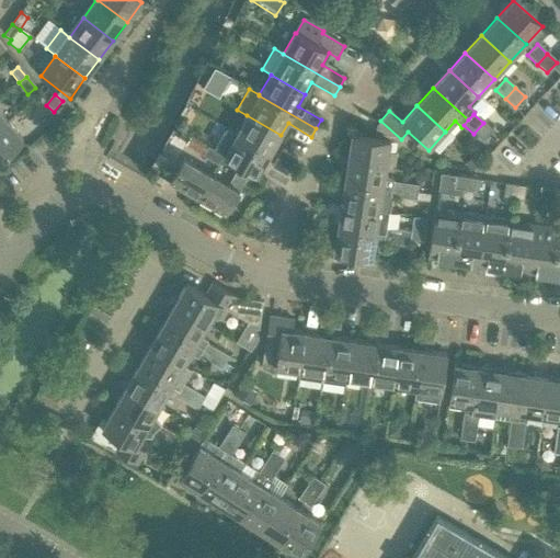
[(247,115),(235,136),(269,156),(281,135),(247,115)]
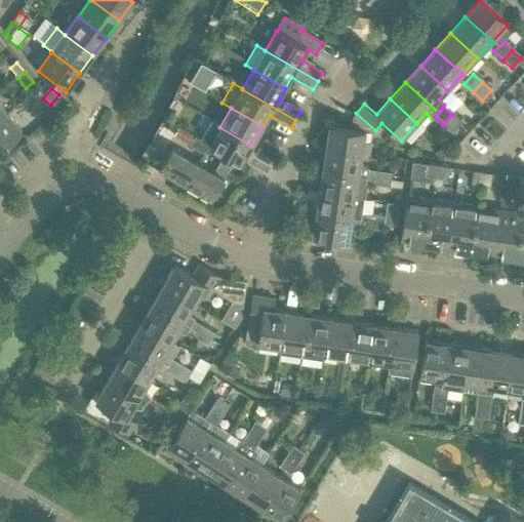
[(370,135),(375,130),(356,113),(352,118),(350,130),(328,127),(325,150),(361,155),(368,156),(370,146),(363,145),(364,134),(370,135)]
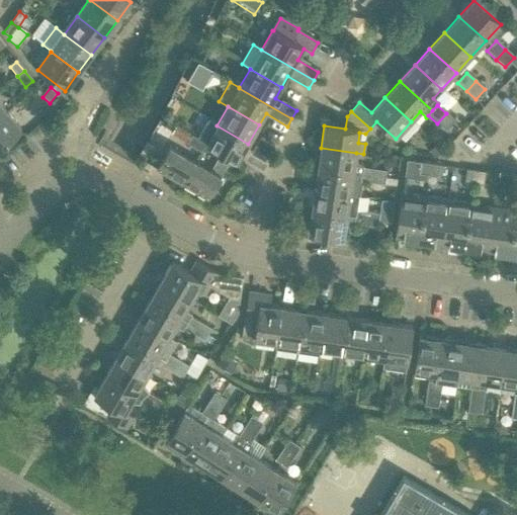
[(167,112),(162,120),(171,124),(173,120),(171,114),(167,112)]
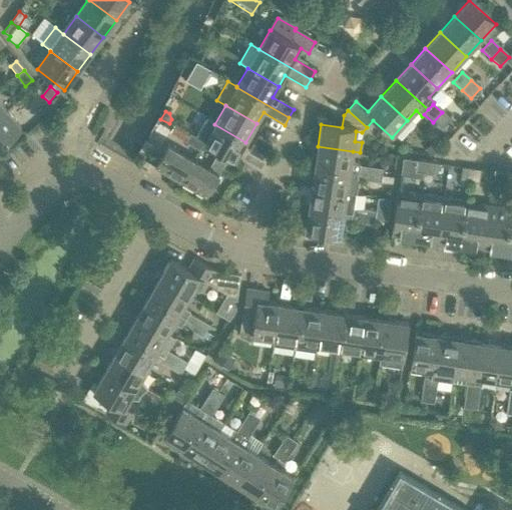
[(6,112),(0,116),(0,144),(20,129),(6,112)]
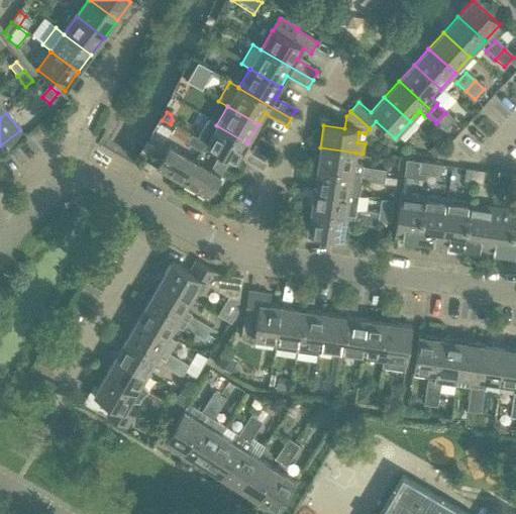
[(445,113),(436,123),(444,131),(454,121),(445,113)]
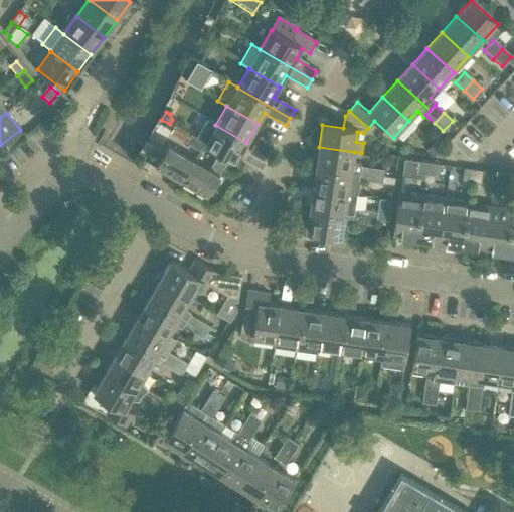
[(230,159),(235,162),(246,143),(215,125),(207,120),(195,139),(204,144),(219,153),(230,159)]
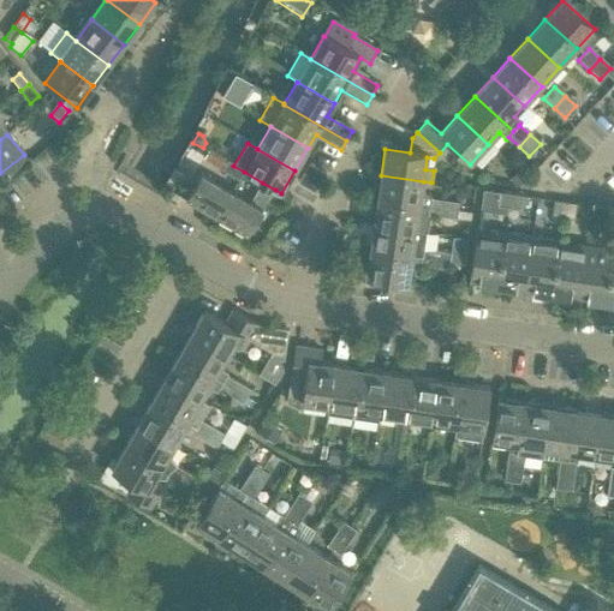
[(203,161),(221,172),(227,162),(209,151),(203,161)]
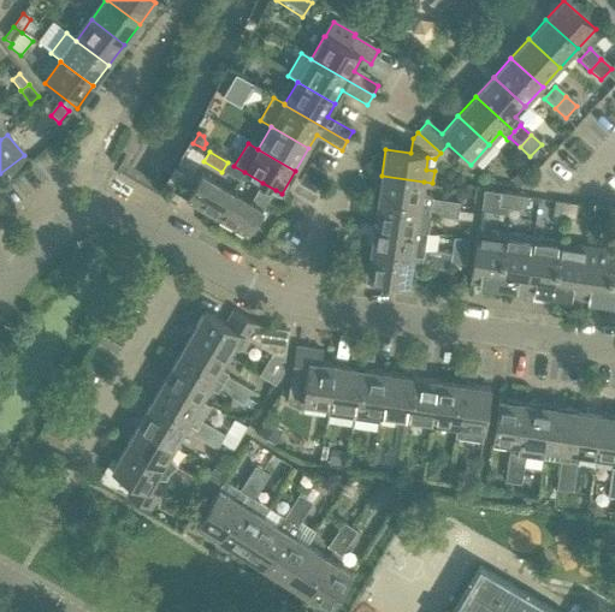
[(222,172),(238,182),(244,172),(234,166),(228,162),(222,172)]
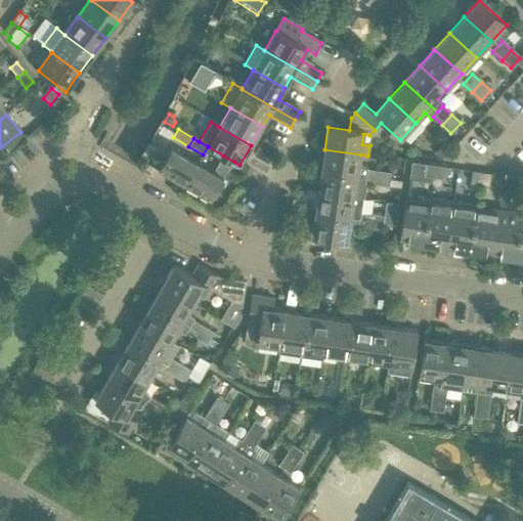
[(258,149),(273,158),(277,150),(263,141),(258,149)]
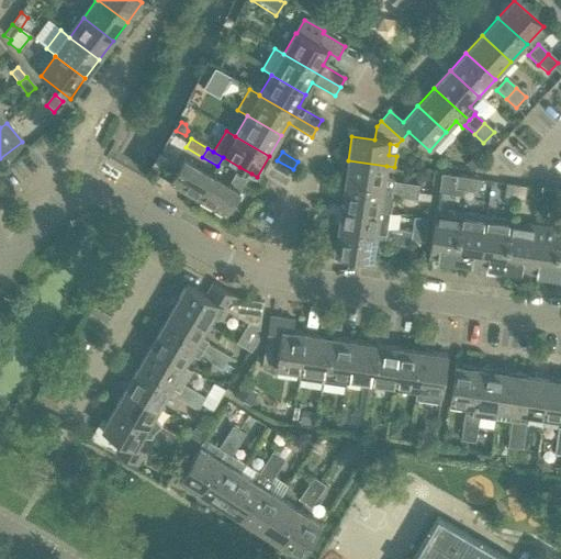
[(470,171),(473,172),(482,163),(474,157),(464,166),(470,171)]
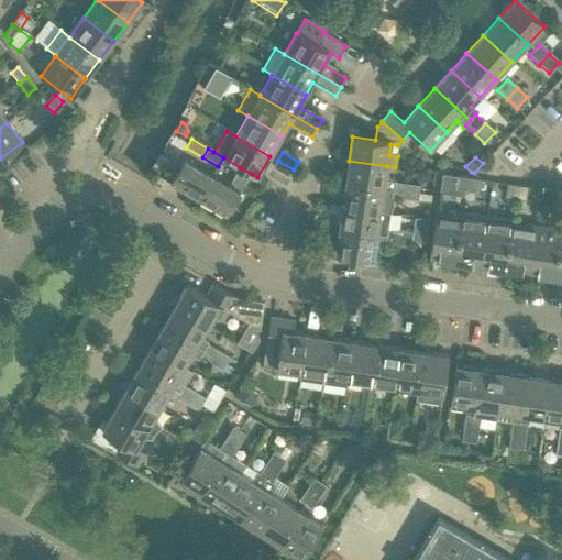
[(288,178),(294,169),(277,161),(273,169),(288,178)]
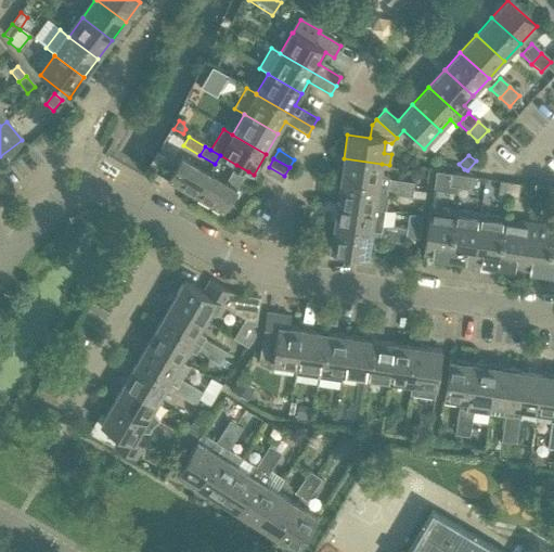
[(381,175),(382,164),(344,158),(340,182),(387,189),(388,181),(388,179),(381,175)]
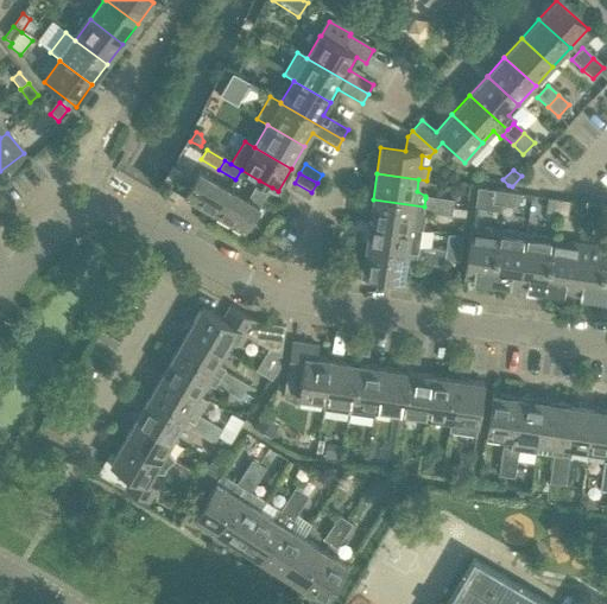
[(214,217),(229,191),(198,175),(183,201),(214,217)]
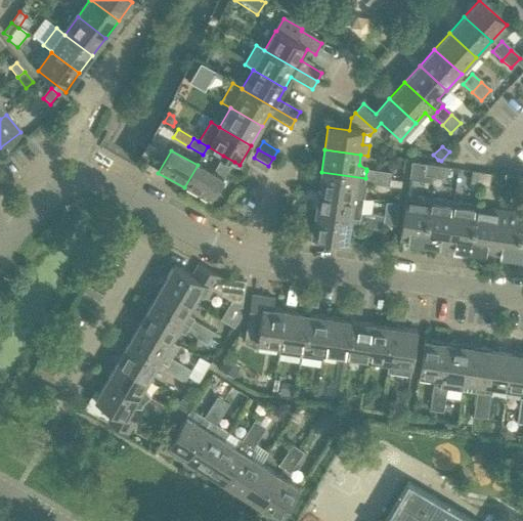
[(211,203),(234,162),(223,156),(213,174),(198,165),(184,187),(211,203)]
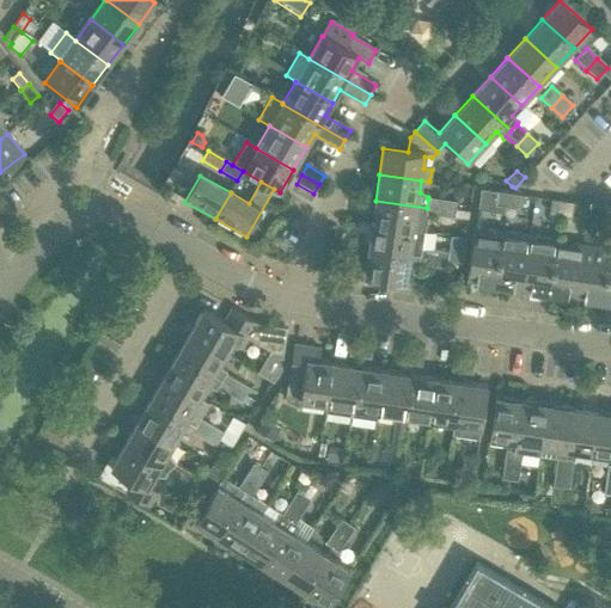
[(506,209),(508,195),(495,194),(494,207),(506,209)]
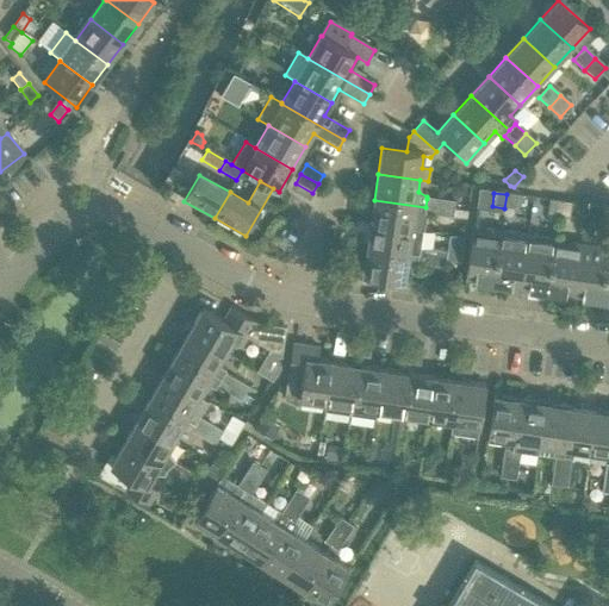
[(517,197),(515,195),(507,194),(504,208),(516,210),(517,197)]
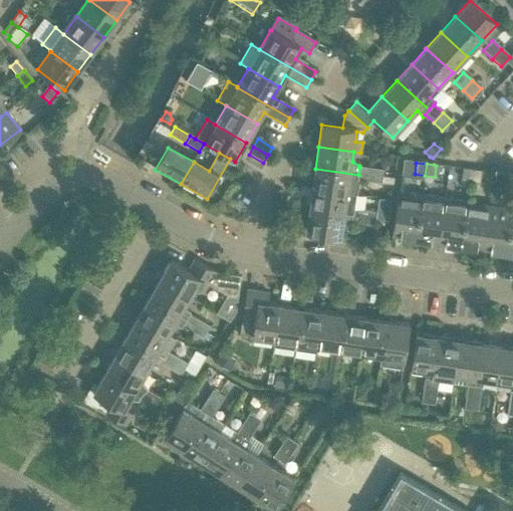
[(369,183),(371,170),(359,168),(358,175),(357,181),(358,182),(369,183)]
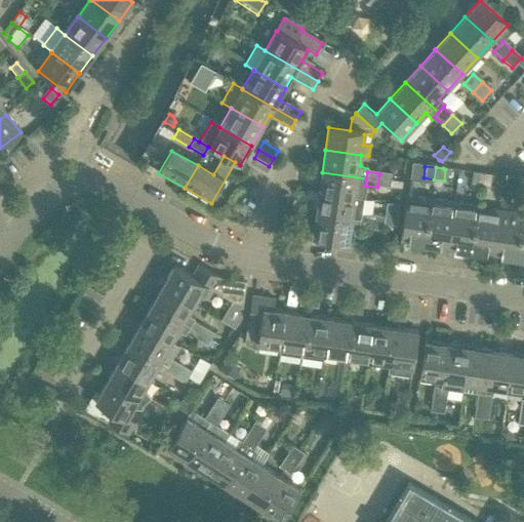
[(365,185),(366,178),(322,172),(319,194),(355,199),(364,200),(366,186),(365,185)]
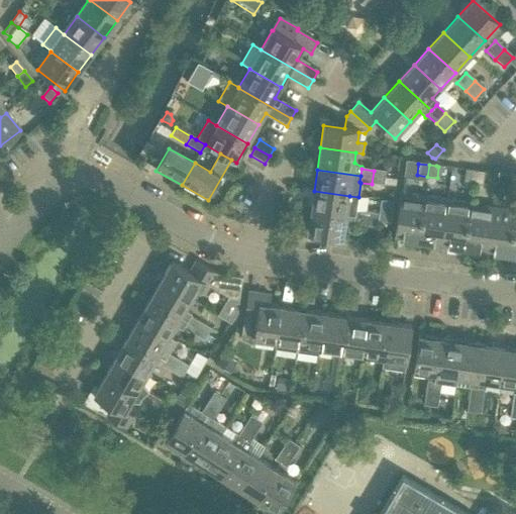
[(473,183),(475,172),(466,170),(463,182),(473,183)]
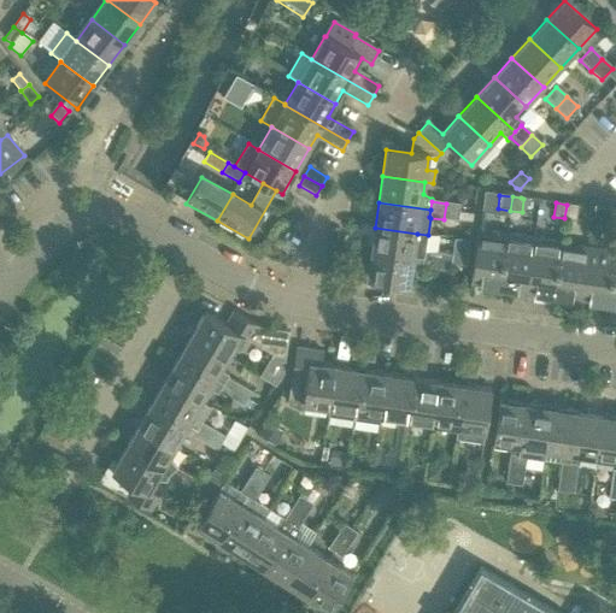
[(446,204),(444,219),(457,222),(459,206),(446,204)]
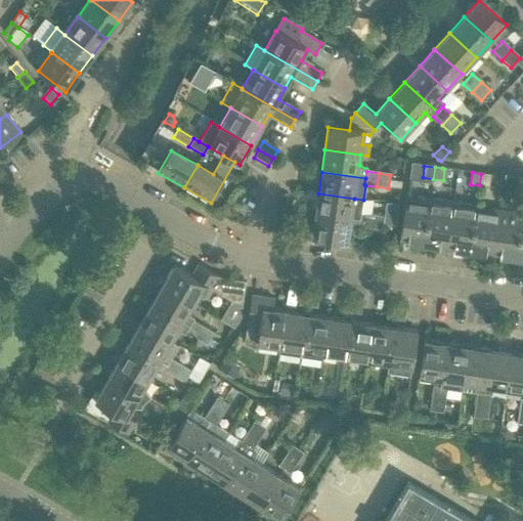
[(489,187),(491,176),(491,175),(481,174),(479,185),(489,187)]
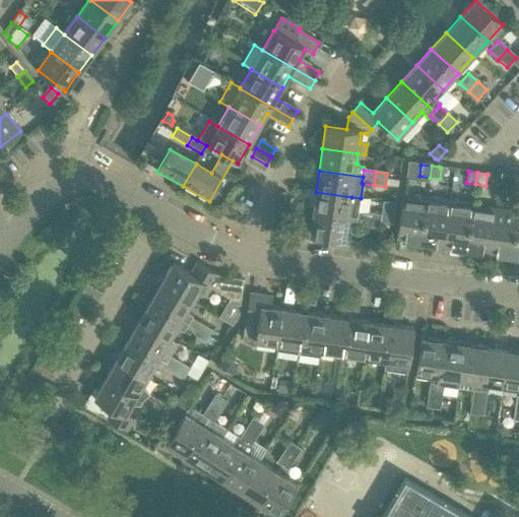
[(348,218),(351,197),(316,192),(313,212),(348,218)]
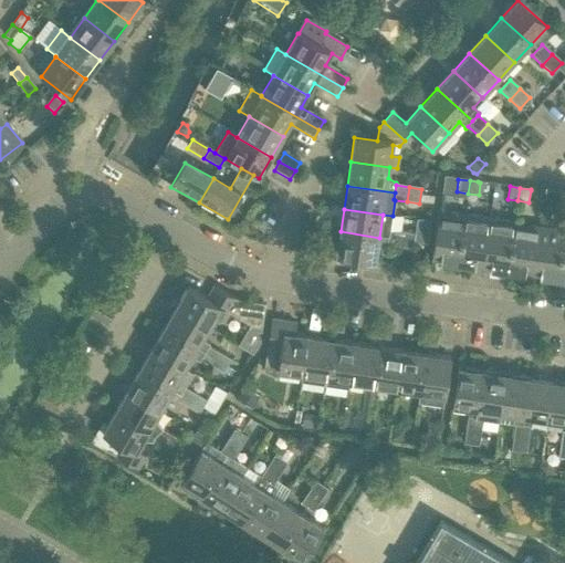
[(458,266),(464,217),(439,212),(431,262),(458,266)]
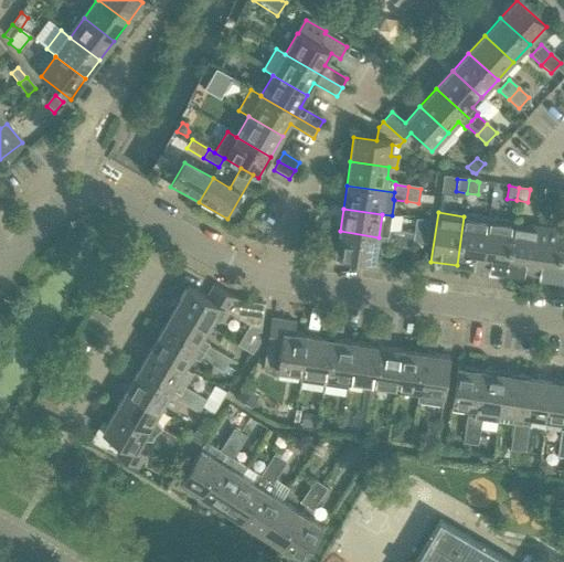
[(481,269),(489,220),(464,216),(457,265),(481,269)]
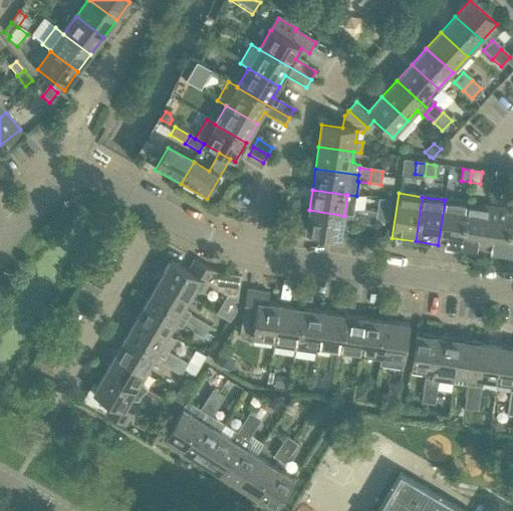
[(461,248),(467,204),(445,200),(438,245),(461,248)]
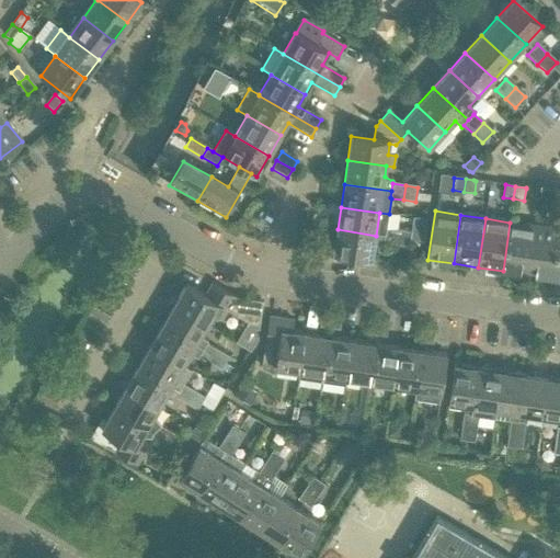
[(527,275),(535,226),(510,223),(503,271),(527,275)]
